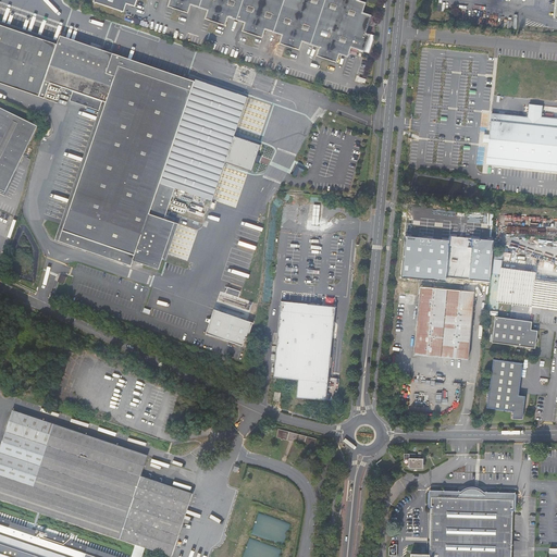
[(94,0),(94,2),(124,12),(126,3),(134,7),(135,0),(94,0)]
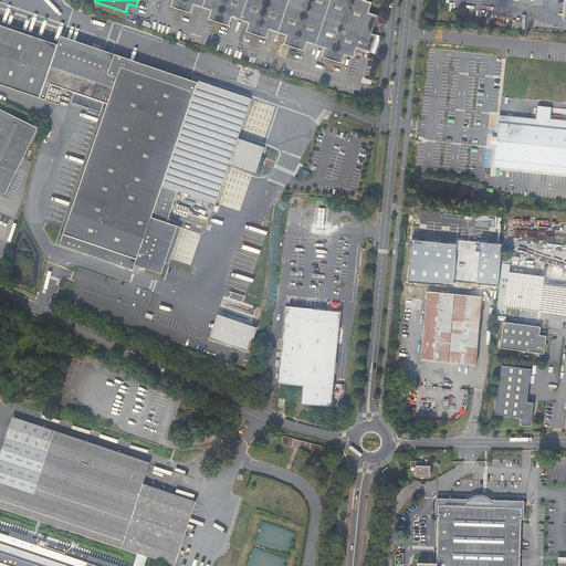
[(171,0),(170,6),(190,12),(192,4),(210,10),(208,18),(228,24),(230,17),(248,22),(245,31),(266,38),(269,29),(286,35),(283,43),(304,51),(307,42),(324,48),(322,56),(342,63),(345,54),(353,58),(356,49),(369,53),(376,34),(371,33),(377,16),(368,12),(371,2),(363,0),(171,0)]
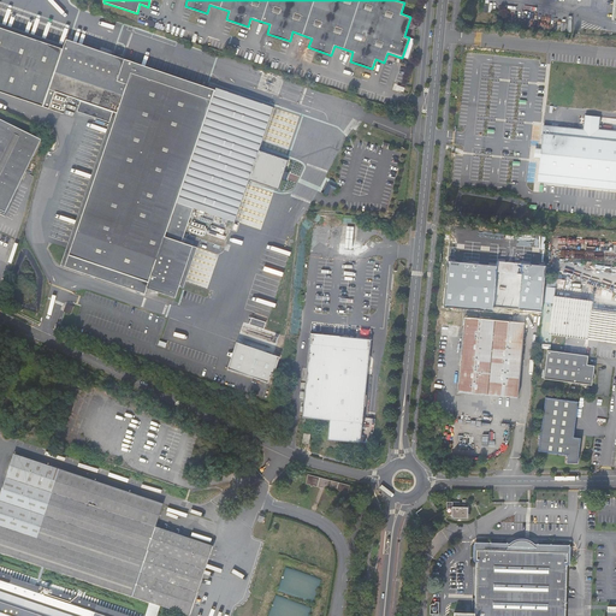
[(52,95),(57,98),(75,42),(65,42),(60,60),(42,55),(45,45),(0,29),(0,94),(46,111),(52,95)]
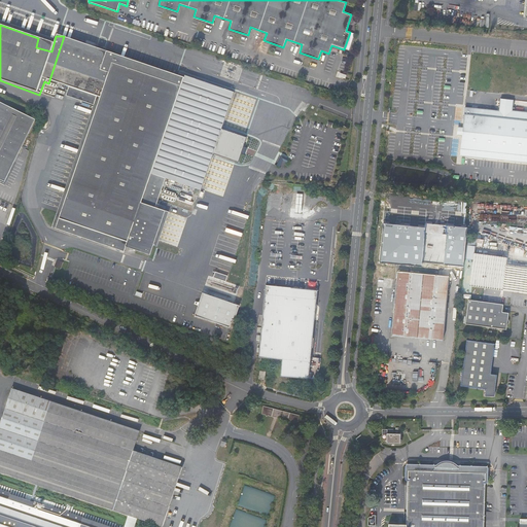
[(53,43),(38,38),(36,47),(51,51),(56,36),(55,35),(53,43)]
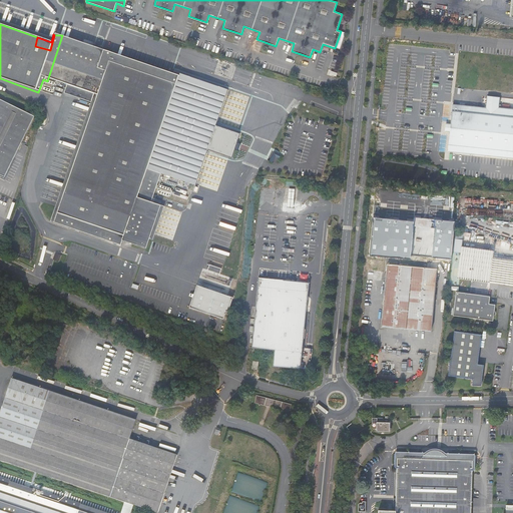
[(51,223),(99,239),(119,246),(122,237),(146,245),(160,202),(151,199),(160,171),(194,182),(206,148),(231,156),(234,146),(235,143),(239,132),(214,124),(226,89),(179,74),(142,62),(62,35),(47,81),(93,96),(51,223)]
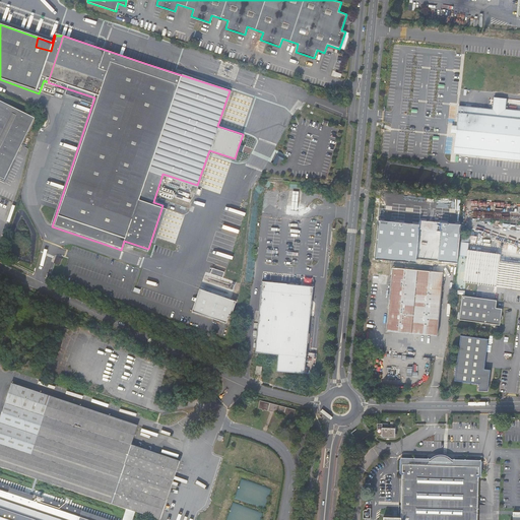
[(232,84),(184,68),(182,75),(230,90),(232,84)]
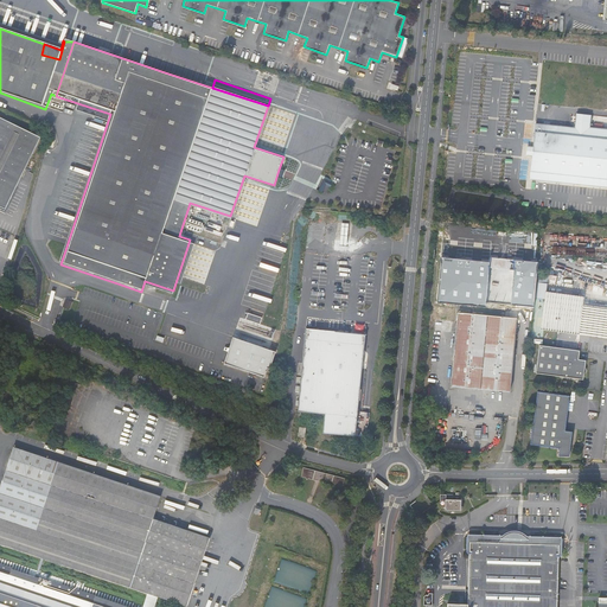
[(536,157),(534,179),(606,185),(606,129),(592,128),(593,115),(579,114),(577,129),(564,128),(562,127),(538,126),(536,148),(530,148),(529,157),(536,157)]
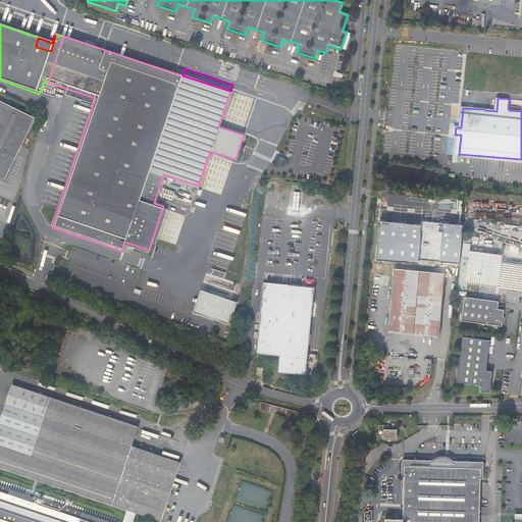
[(0,179),(3,180),(25,136),(24,136),(33,119),(0,103),(0,179)]
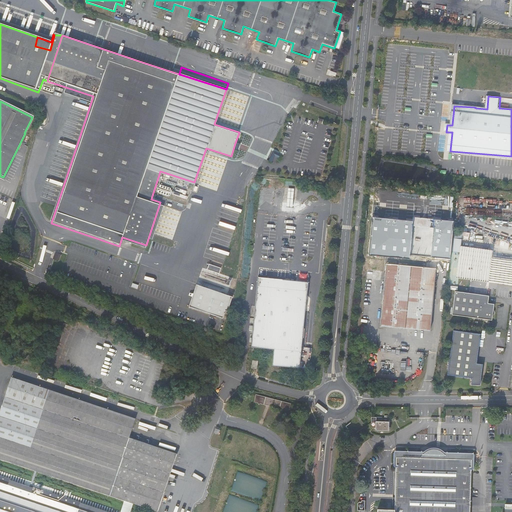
[(286,206),(292,207),(294,187),(288,187),(286,206)]
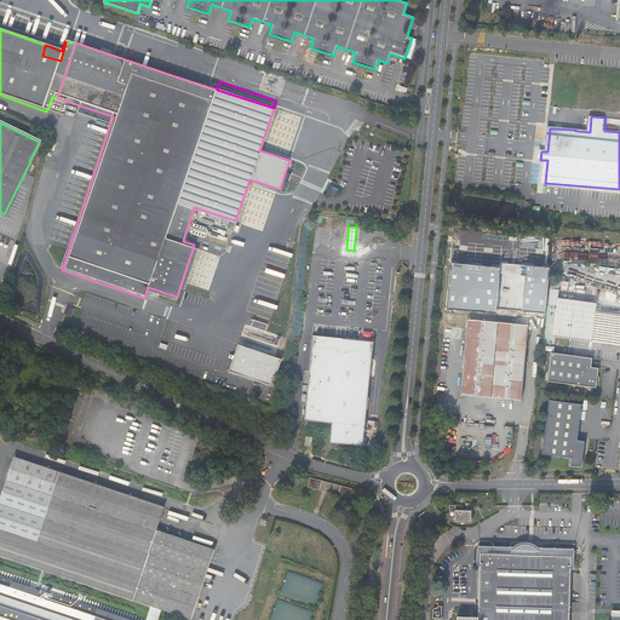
[(512,252),(476,248),(475,259),(474,273),(472,283),(514,288),(514,281),(509,281),(512,252)]
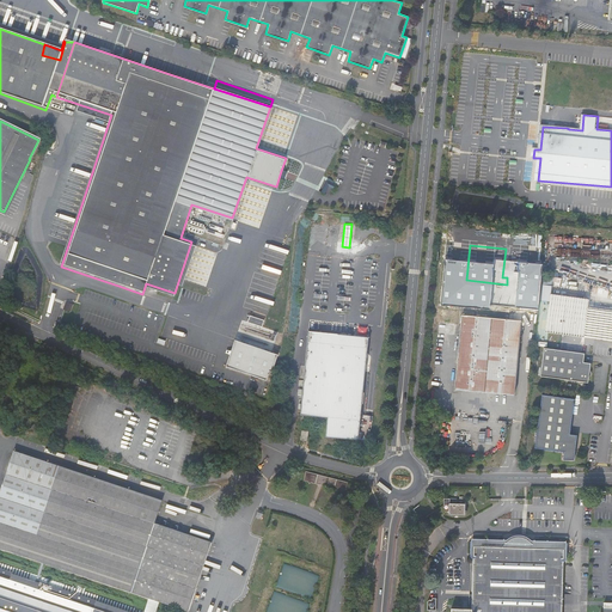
[(550,307),(549,307),(549,313),(600,319),(601,308),(589,306),(589,299),(551,295),(550,307)]
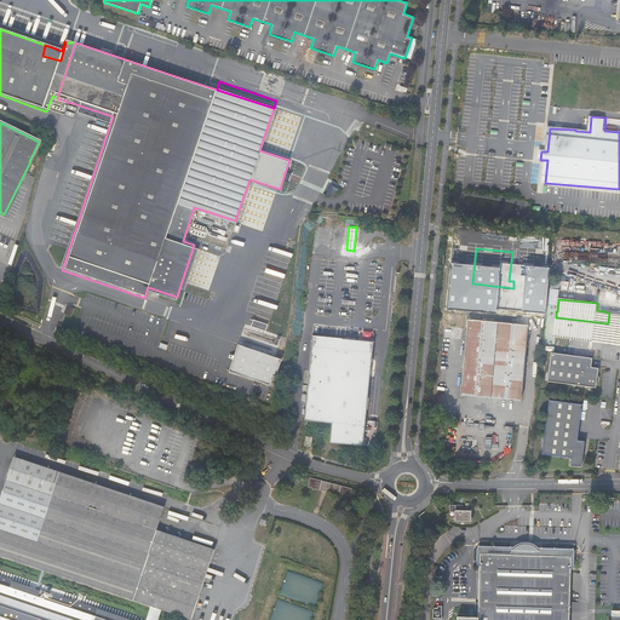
[(619,344),(619,313),(609,313),(608,323),(606,343),(619,344)]
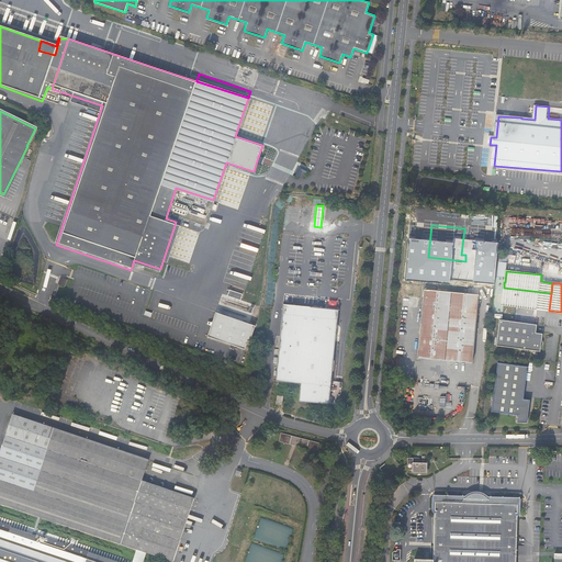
[(549,311),(551,293),(504,288),(503,303),(538,307),(537,310),(549,311)]
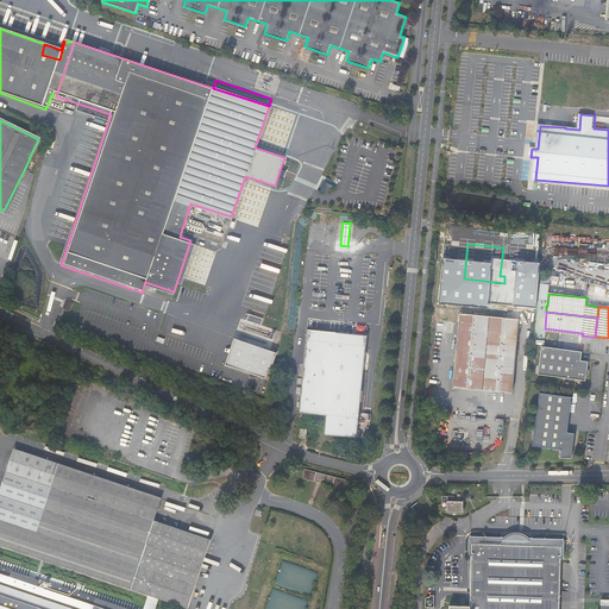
[(454,389),(513,394),(520,326),(514,326),(514,320),(459,315),(459,322),(460,322),(454,389)]
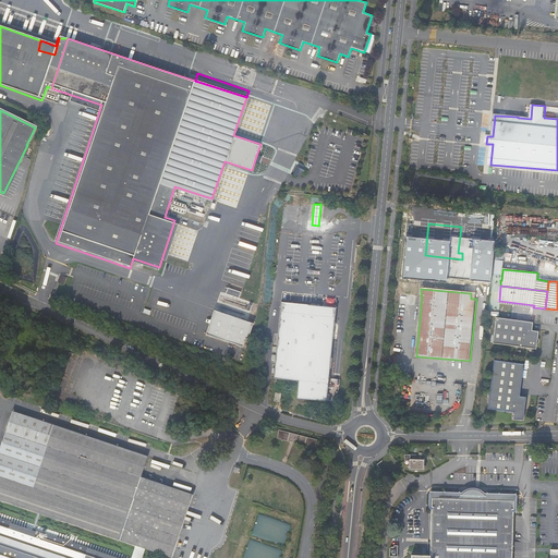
[(326,298),(326,306),(336,306),(337,298),(326,298)]
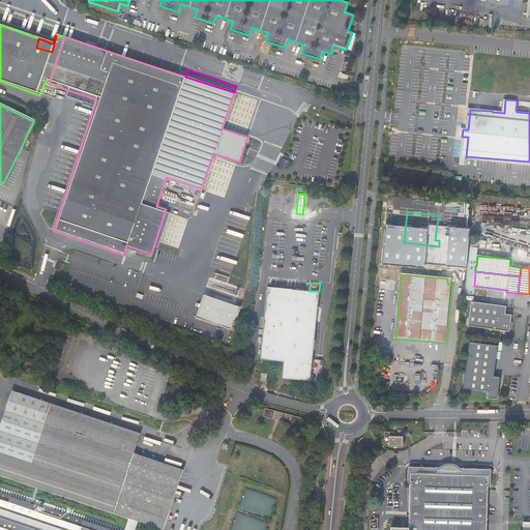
[(280,289),(266,288),(259,361),(282,363),(280,380),(311,382),(319,293),(280,289)]
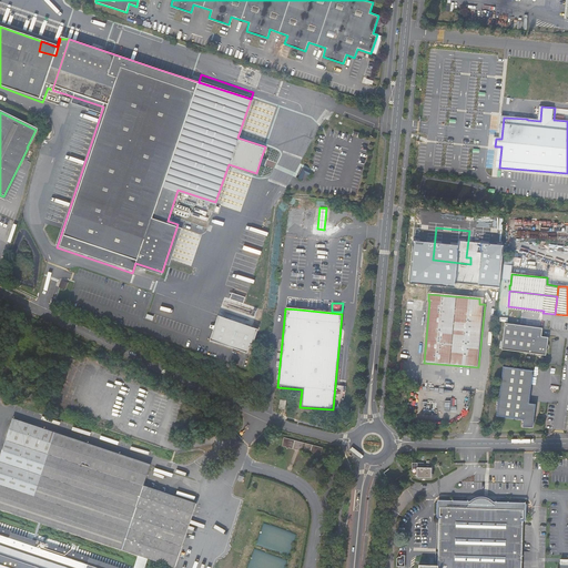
[(210,340),(249,354),(257,328),(219,314),(210,340)]
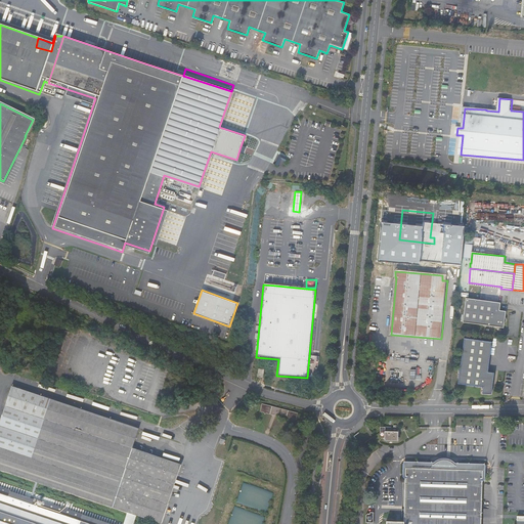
[(505,328),(506,311),(499,311),(500,304),(467,300),(464,324),(505,328)]
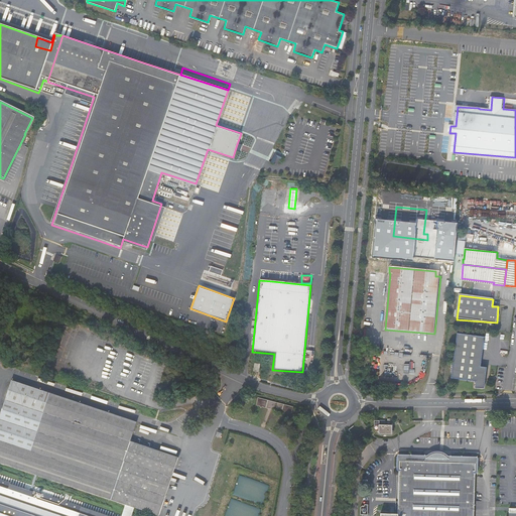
[(487,369),(481,368),(484,338),(457,335),(452,379),(477,382),(476,388),(485,389),(487,369)]
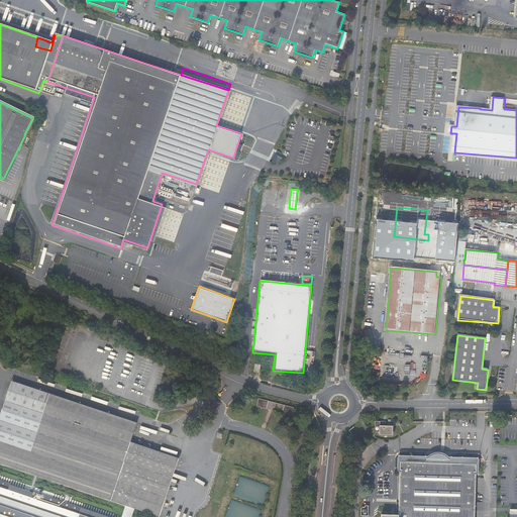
[(44,393),(22,385),(11,381),(0,411),(0,461),(160,516),(180,459),(131,442),(138,423),(44,393)]
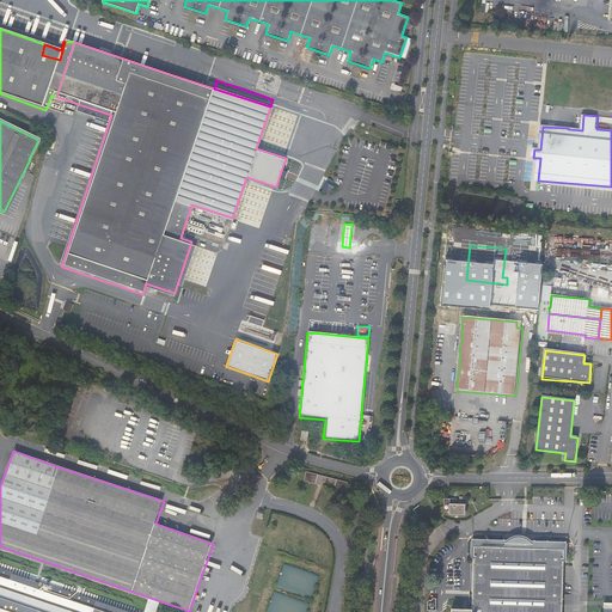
[(454,499),(454,491),(450,491),(450,499),(450,506),(463,505),(463,500),(454,499)]
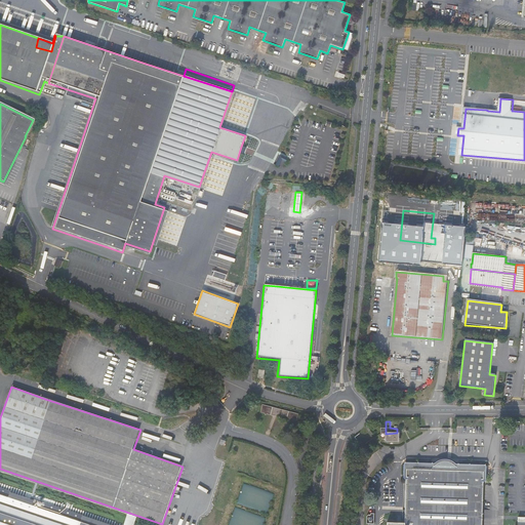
[(386,441),(399,442),(399,433),(397,433),(386,434),(386,441)]
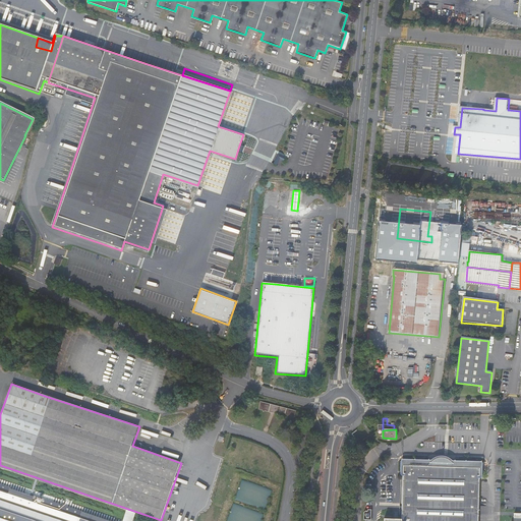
[(477,520),(479,483),(483,483),(484,473),(479,473),(479,468),(441,466),(403,465),(403,477),(402,519),(392,518),(388,518),(378,518),(378,520),(477,520)]
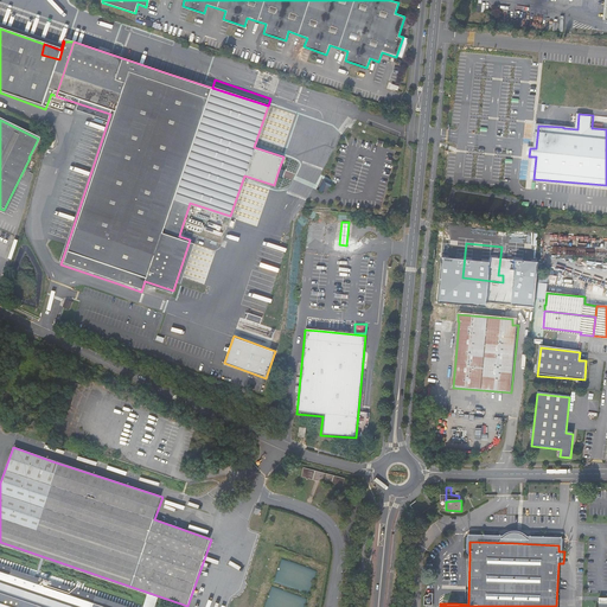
[(160,606),(0,556),(0,606),(160,606)]
